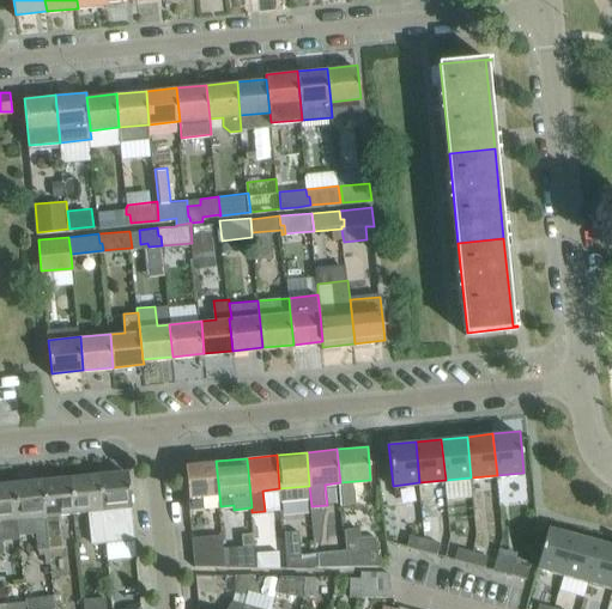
[(219,494),(216,461),(186,464),(189,509),(204,507),(203,497),(219,494)]
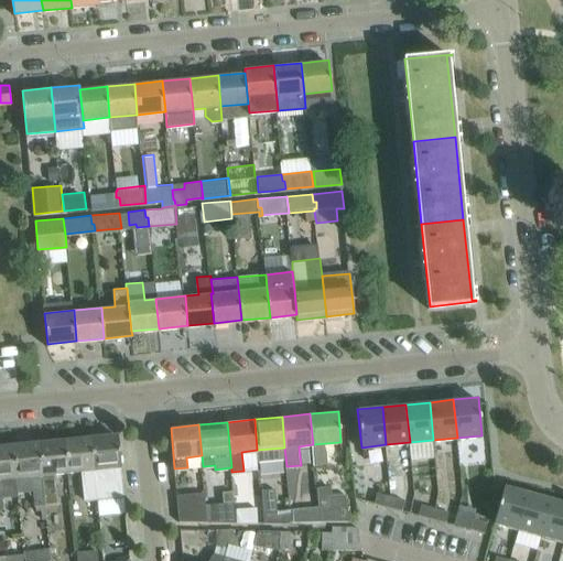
[(125,495),(118,433),(91,437),(97,498),(125,495)]
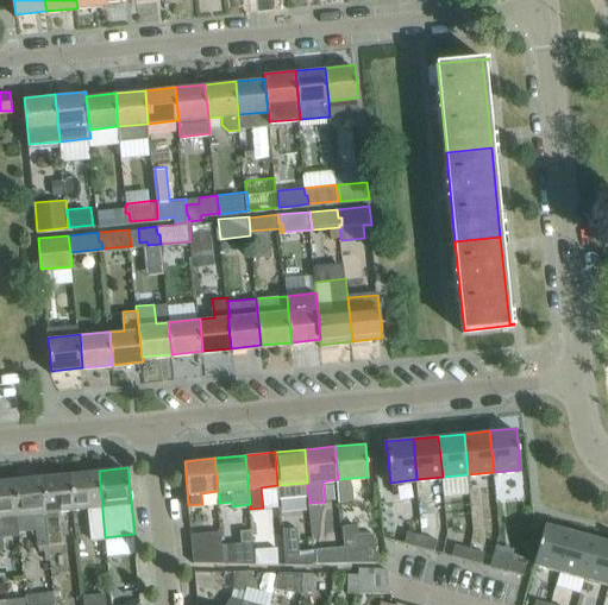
[(105,537),(99,471),(70,473),(74,509),(88,508),(91,539),(105,537)]
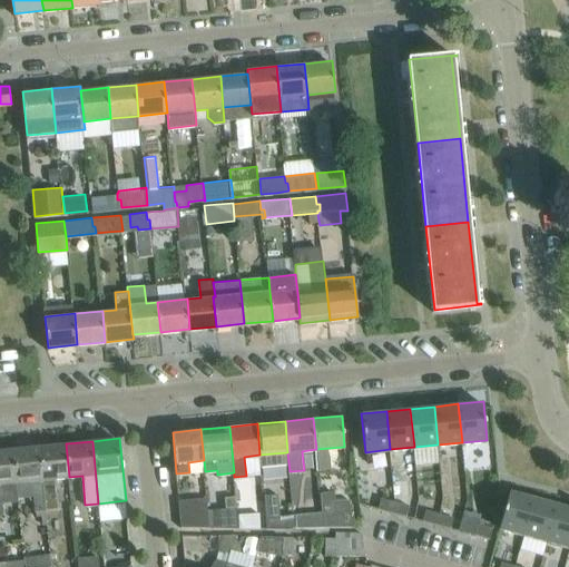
[(69,477),(66,443),(39,446),(46,509),(59,508),(56,478),(69,477)]
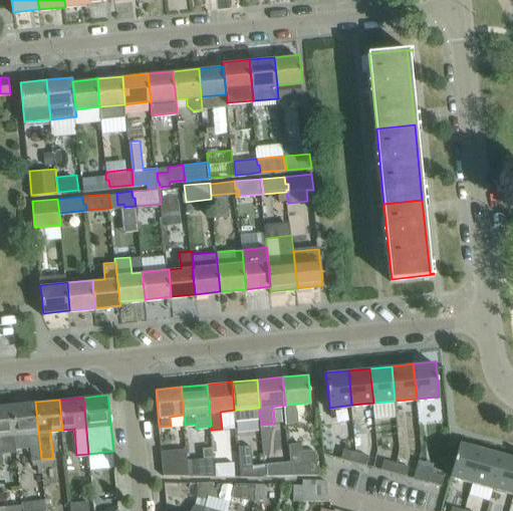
[(41,459),(35,402),(12,405),(15,434),(17,447),(30,445),(32,460),(41,459)]
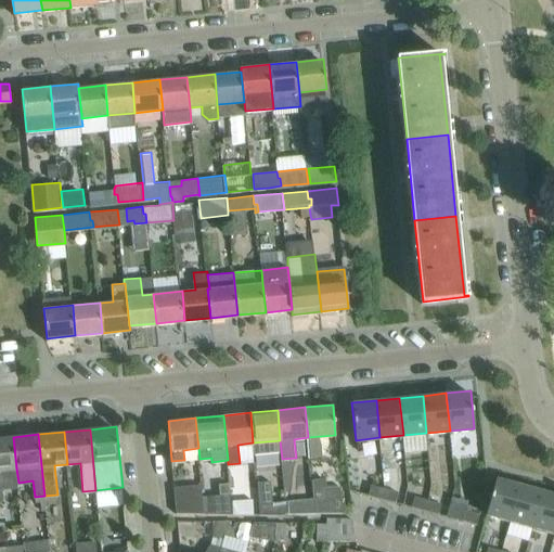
[(16,469),(13,437),(0,438),(0,500),(3,500),(2,488),(18,487),(18,483),(16,469)]
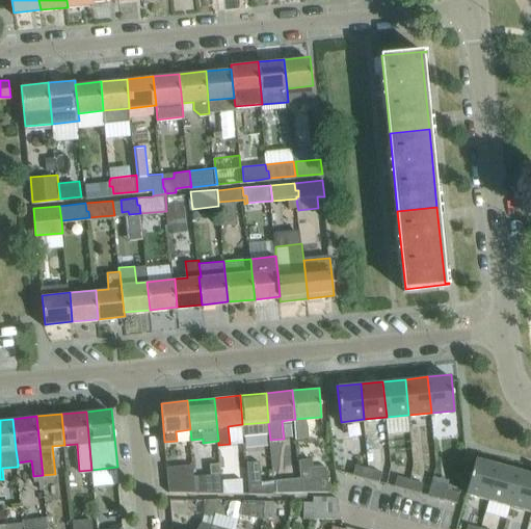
[(329,491),(327,465),(312,466),(311,457),(299,458),(300,476),(302,491),(329,491)]
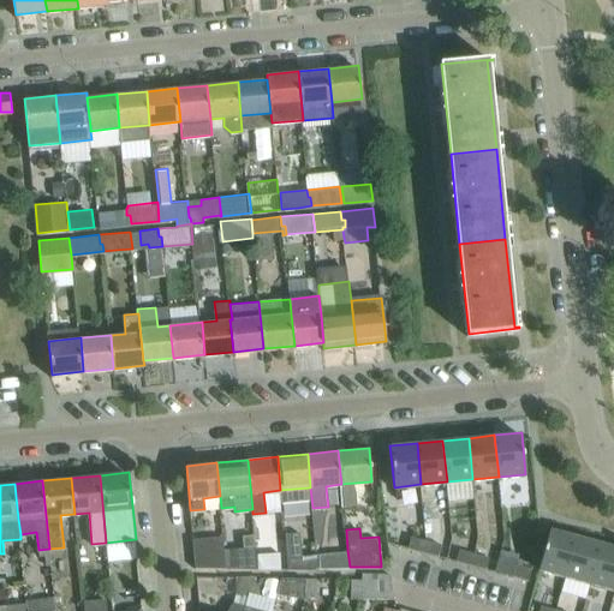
[(565,576),(576,535),(549,528),(538,569),(565,576)]
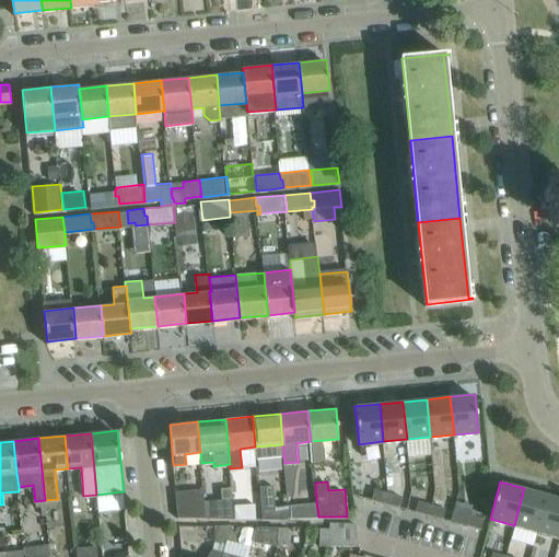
[(224,498),(206,499),(208,518),(234,518),(233,503),(231,486),(223,487),(224,498)]
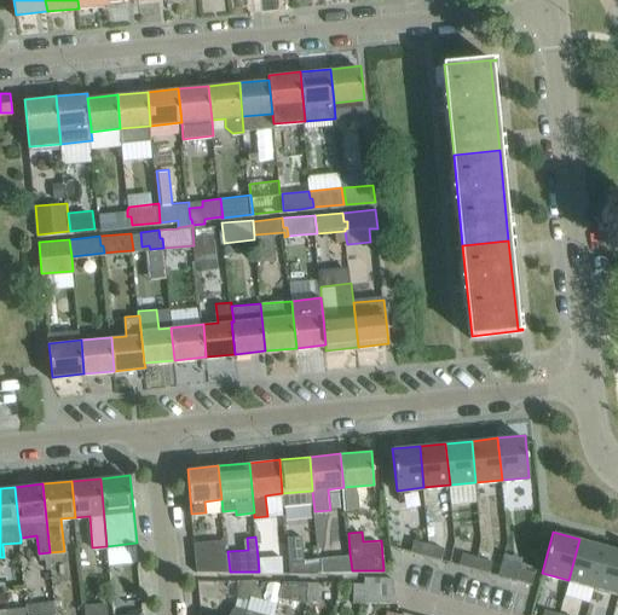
[(426,553),(429,543),(414,538),(411,550),(426,553)]
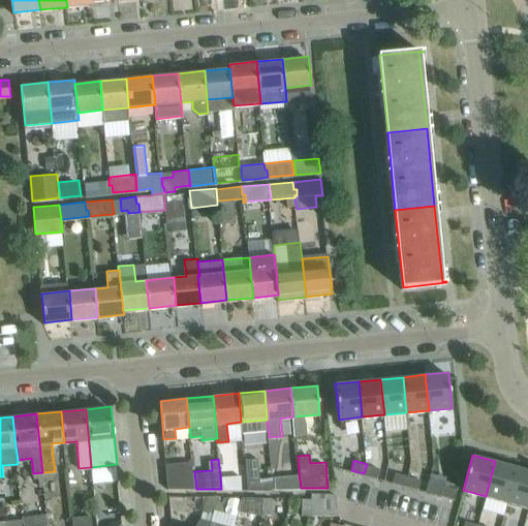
[(196,489),(194,471),(192,461),(166,463),(168,489),(196,489)]
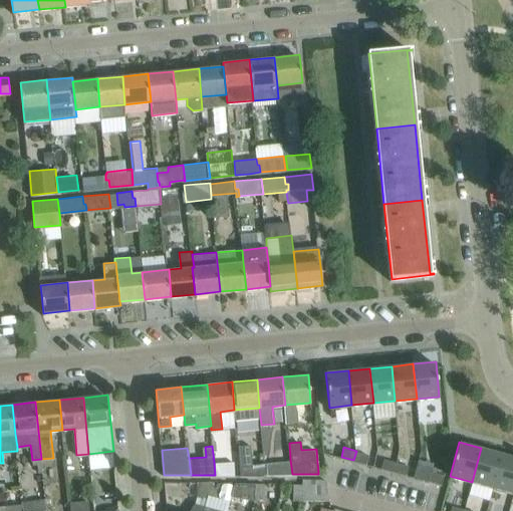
[(493,487),(502,454),(481,448),(472,482),(493,487)]
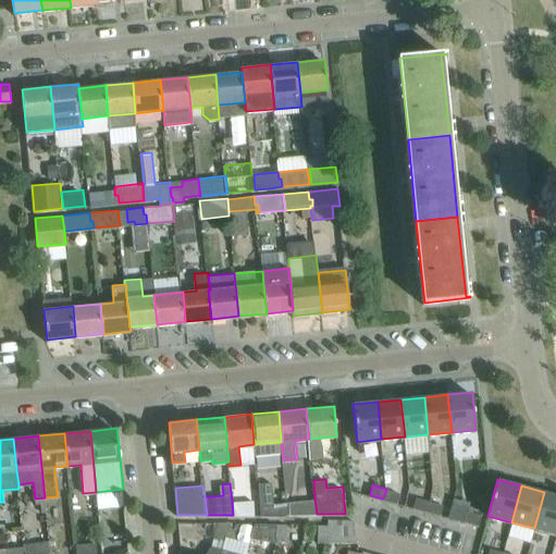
[(386,489),(383,499),(397,503),(399,492),(386,489)]
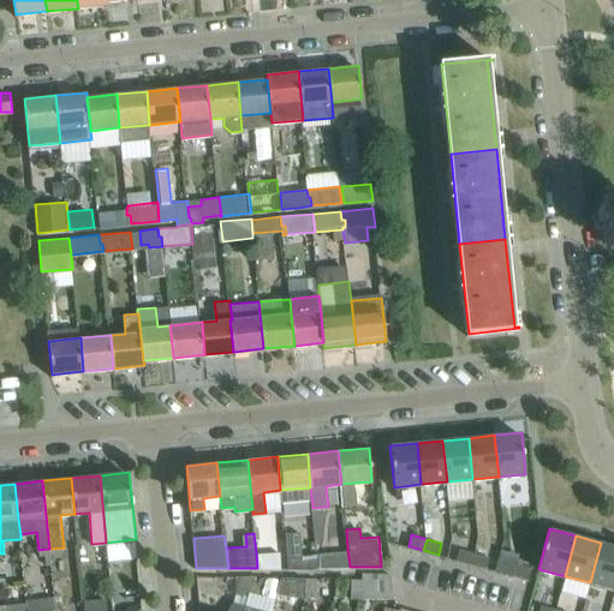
[(319,567),(317,552),(311,553),(302,555),(299,540),(286,541),(287,557),(287,568),(313,569),(319,567)]
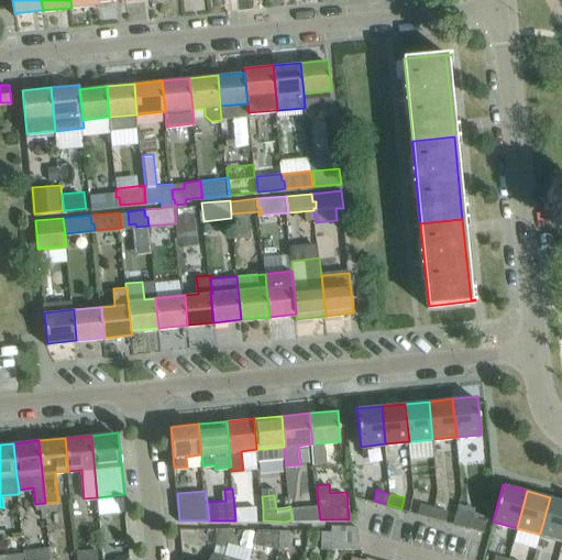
[(561,501),(550,497),(540,534),(561,540),(561,501)]
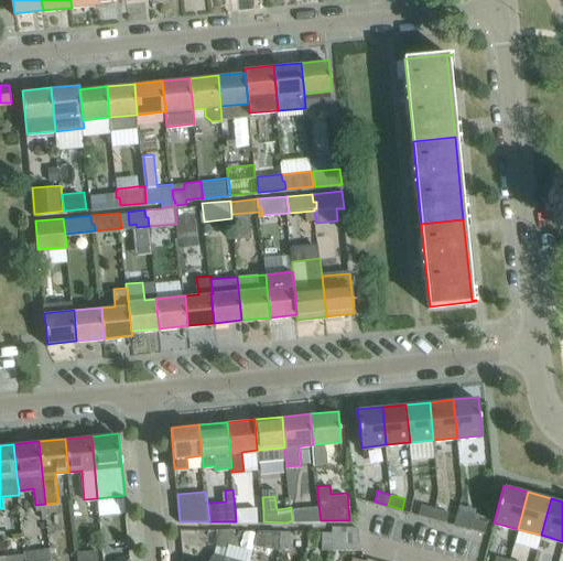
[(432,517),(435,506),(421,503),(419,514),(432,517)]
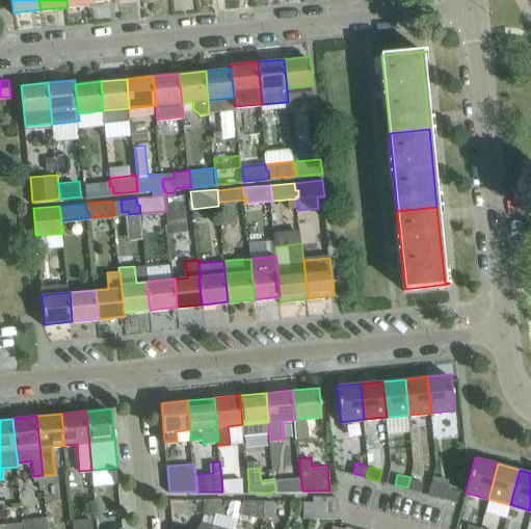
[(302,491),(300,476),(274,478),(275,491),(276,491),(302,491)]
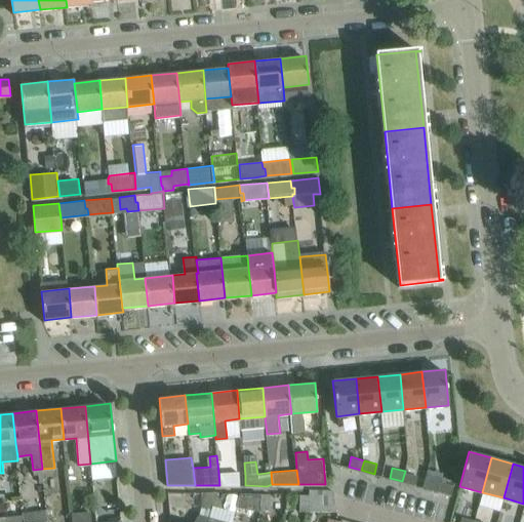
[(240,471),(218,472),(219,485),(240,486),(240,471)]
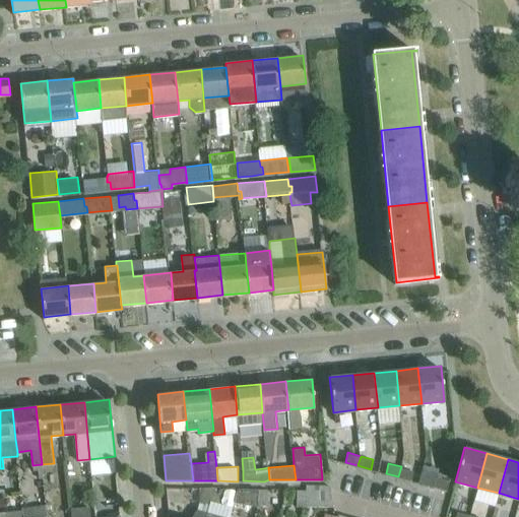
[(401,466),(398,476),(411,479),(413,470),(401,466)]
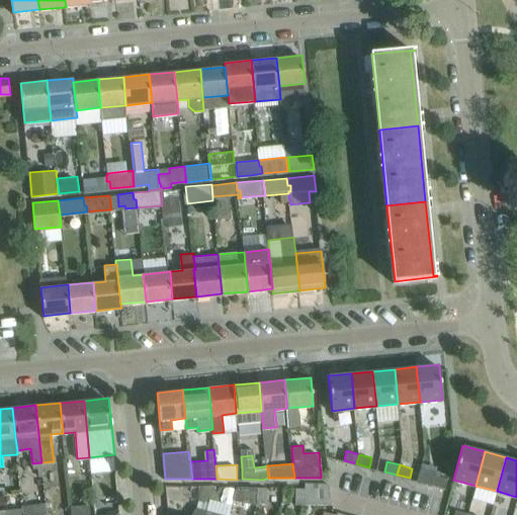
[(435,475),(432,484),(445,488),(447,478),(435,475)]
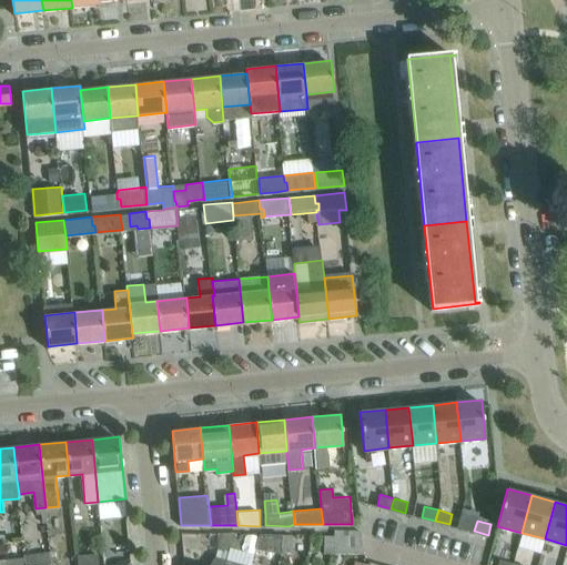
[(335,528),(334,534),(334,553),(363,553),(361,530),(335,528)]
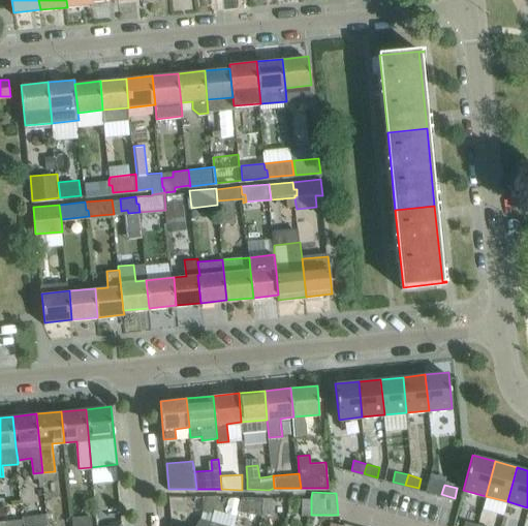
[(213,513),(213,496),(204,496),(204,513),(213,513)]
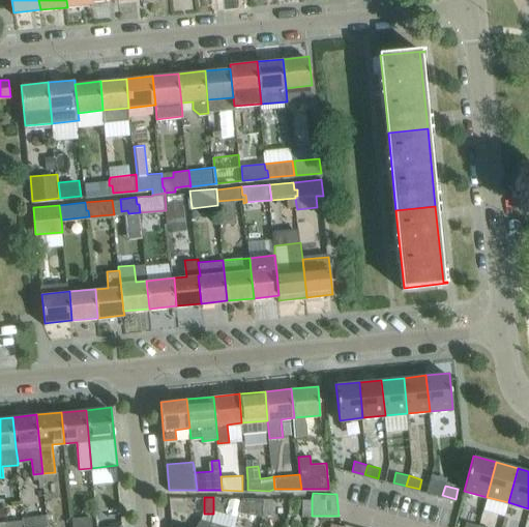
[(224,497),(213,497),(213,514),(224,514),(224,497)]
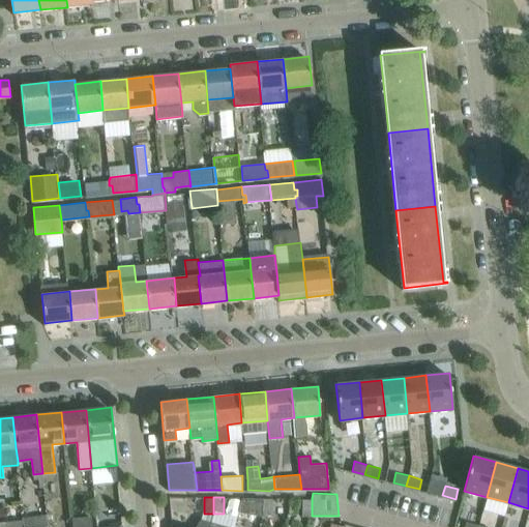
[(263,514),(264,497),(242,497),(239,510),(263,514)]
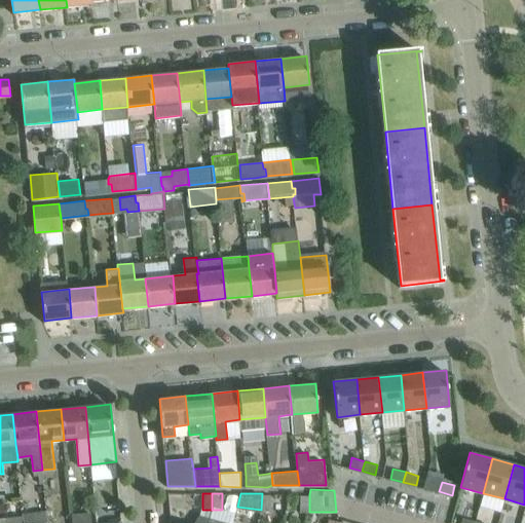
[(271,494),(262,493),(261,510),(270,510),(271,494)]
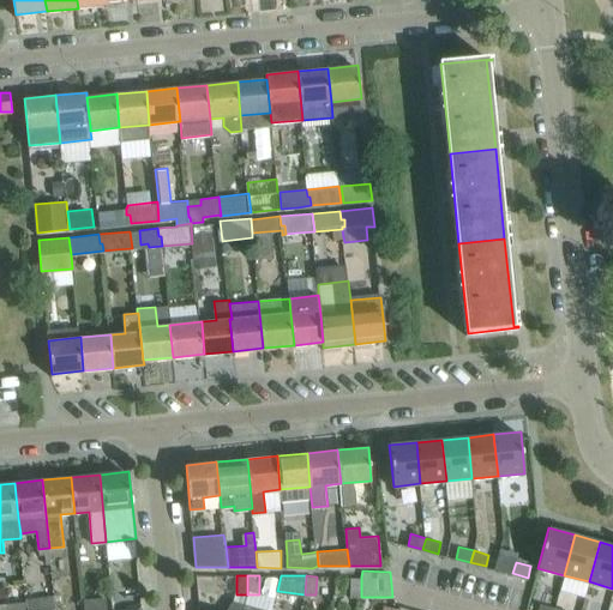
[(322,575),(319,593),(334,596),(336,578),(322,575)]
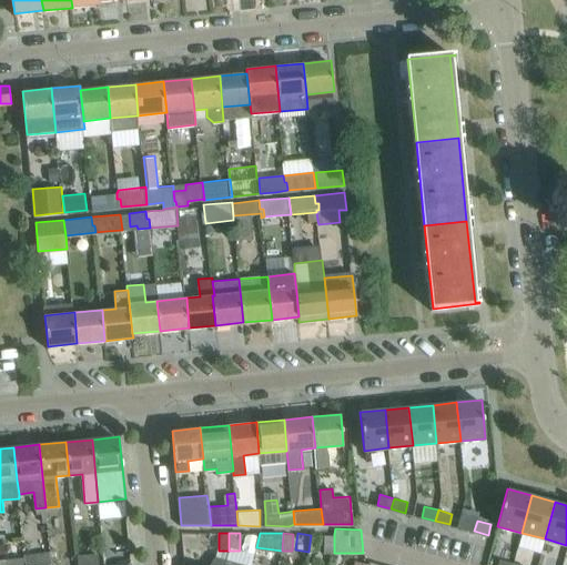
[(334,553),(334,534),(324,534),(324,552),(334,553)]
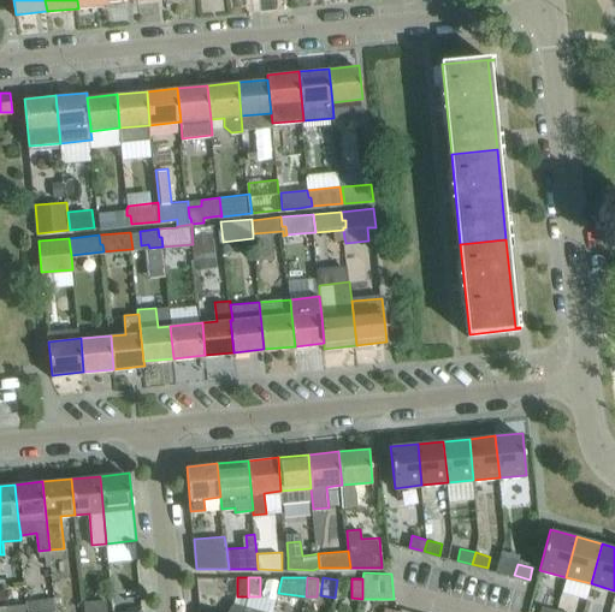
[(84,600),(86,611),(107,611),(107,598),(84,600)]
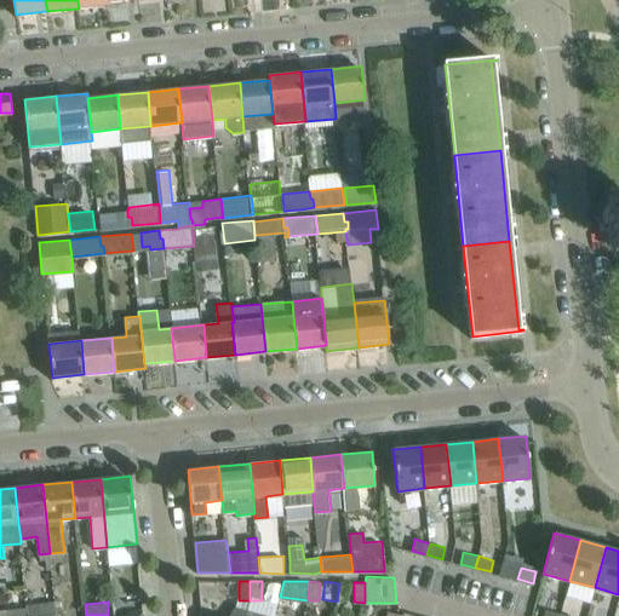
[(245,615),(247,609),(235,605),(230,615),(208,615),(201,614),(201,615),(245,615)]
